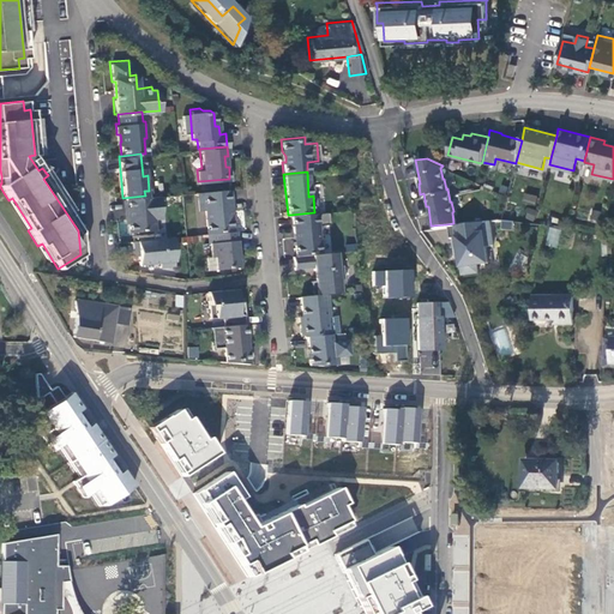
[(211,232),(230,230),(227,200),(229,200),(228,188),(197,191),(198,209),(204,209),(206,233),(211,232)]
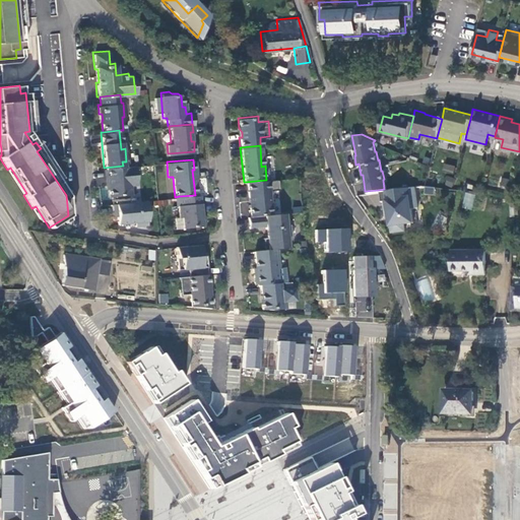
[(444,164),(442,171),(453,174),(455,167),(444,164)]
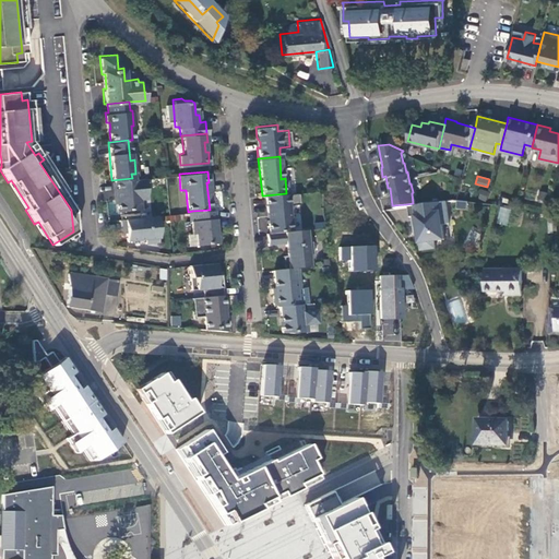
[(138,197),(143,195),(142,177),(132,178),(111,180),(113,189),(114,198),(115,198),(117,210),(139,207),(138,197)]
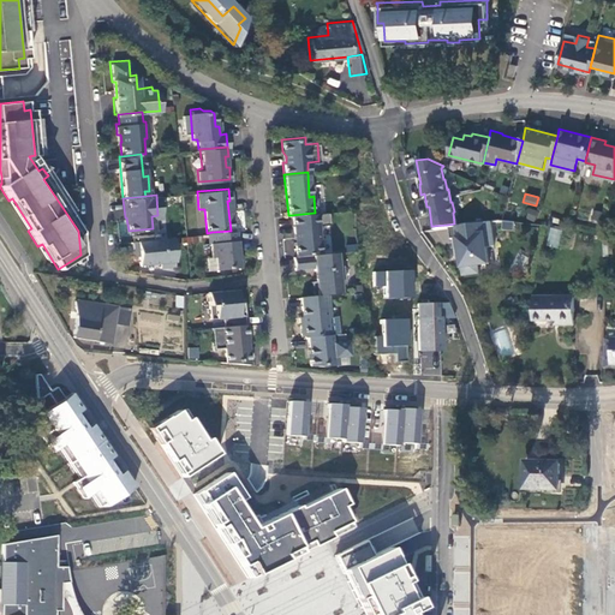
[(12,198),(9,201),(28,231),(31,228),(12,198)]
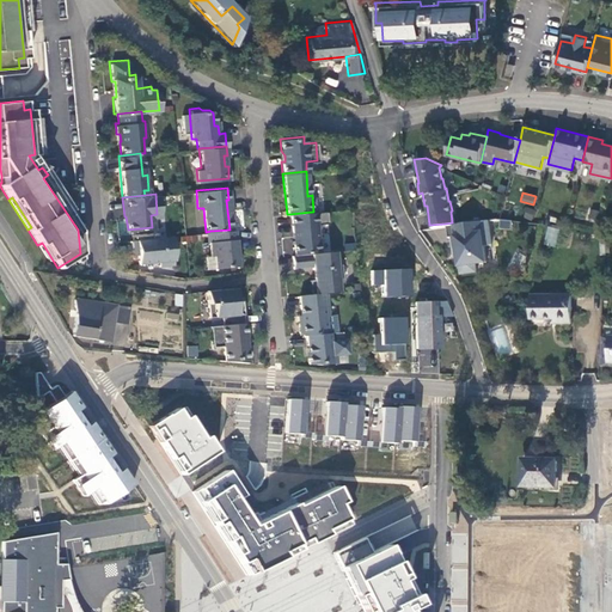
[(605,209),(593,206),(589,218),(601,220),(605,209)]
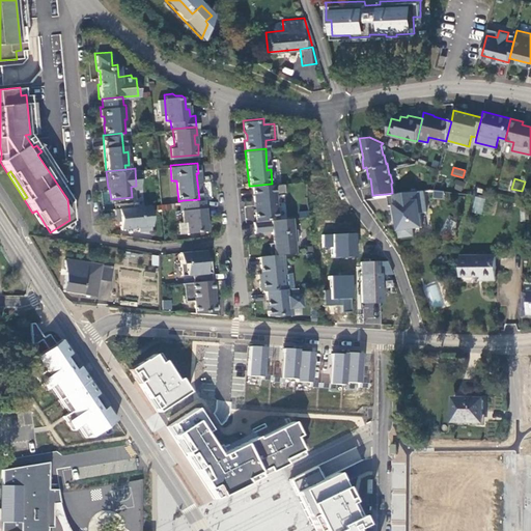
[(318,179),(304,182),(306,196),(314,195),(313,191),(320,190),(318,179)]
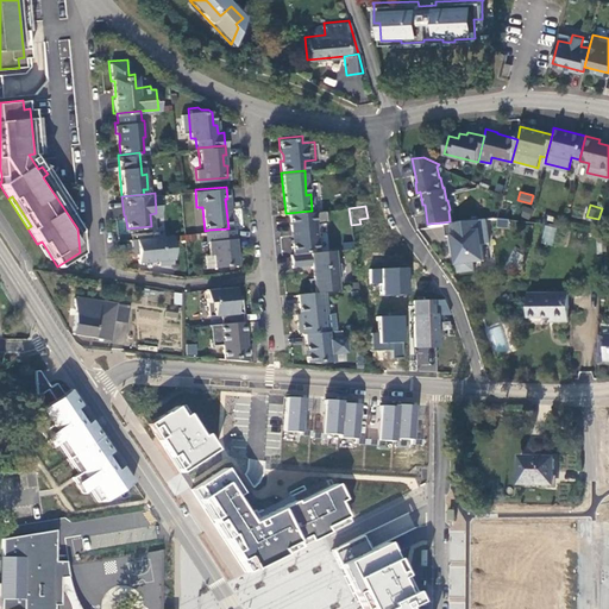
[(288,213),(292,252),(316,250),(314,223),(326,221),(325,209),(312,211),(288,213)]
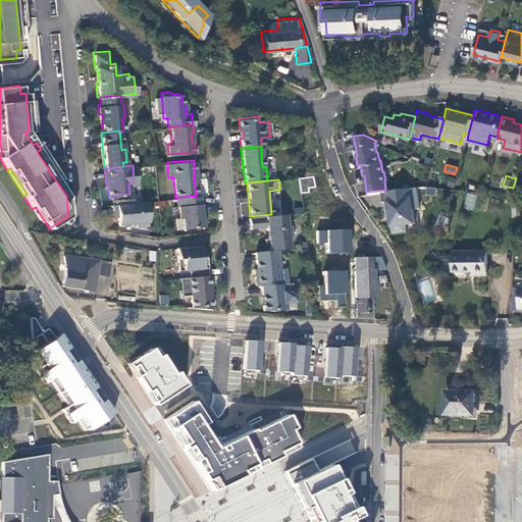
[(385,190),(379,191),(380,200),(383,200),(384,210),(388,209),(390,231),(405,229),(404,222),(413,221),(411,207),(417,207),(415,186),(385,190)]
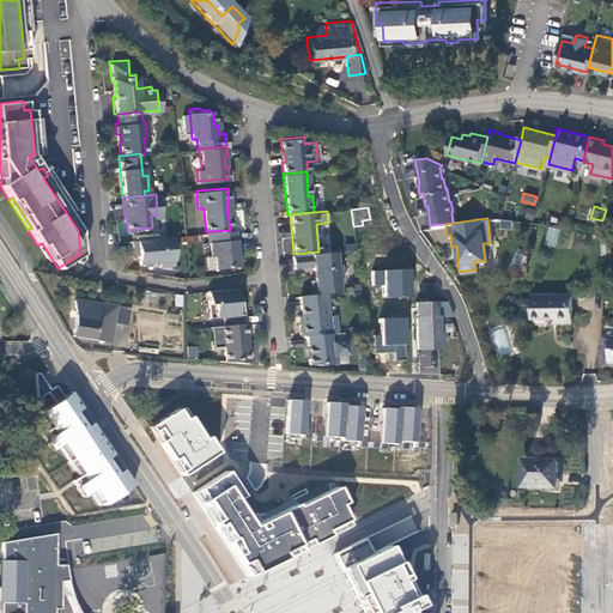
[(511,219),(501,218),(499,226),(511,228),(511,219)]
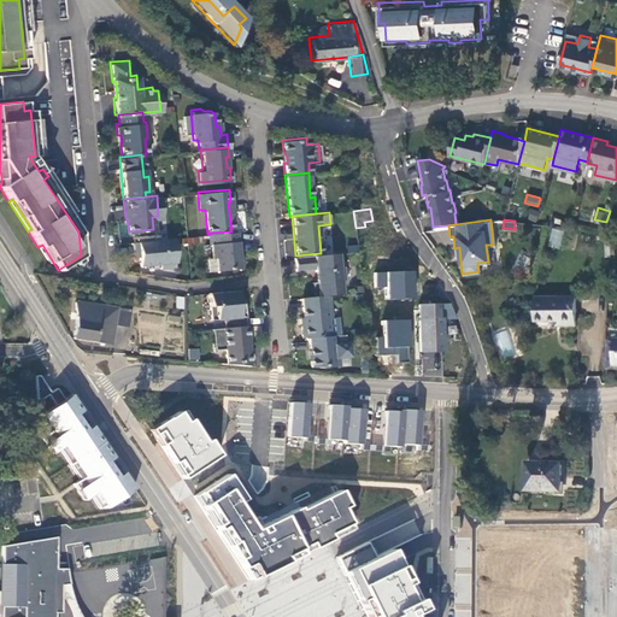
[(559,248),(563,230),(551,228),(548,247),(559,248)]
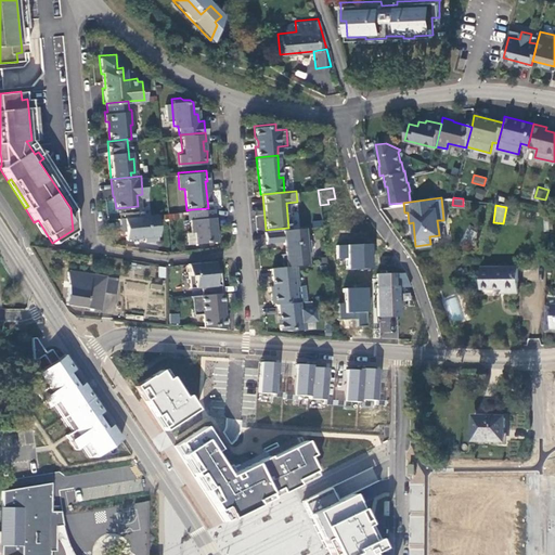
[(215,240),(213,207),(208,208),(191,209),(191,218),(189,218),(190,231),(192,230),(193,242),(215,240)]
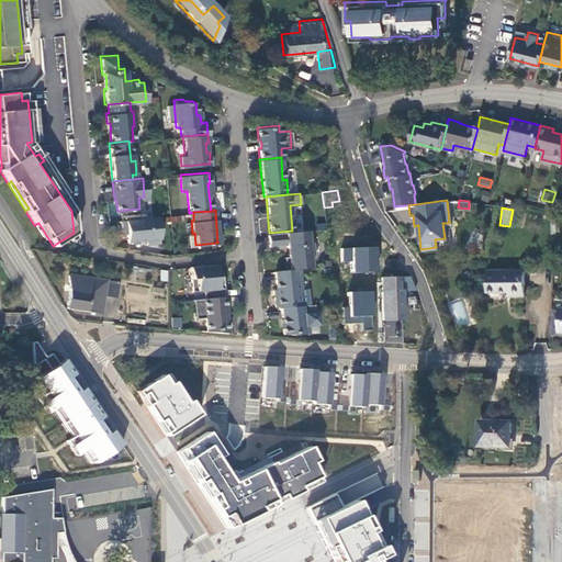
[(123,232),(121,232),(121,240),(139,239),(139,243),(154,242),(153,238),(155,238),(153,215),(115,220),(116,225),(116,228),(123,228),(123,232)]
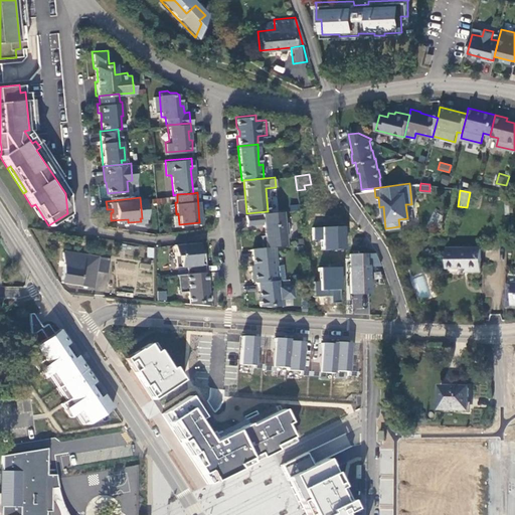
[(40,219),(43,217),(35,204),(31,206),(40,219)]
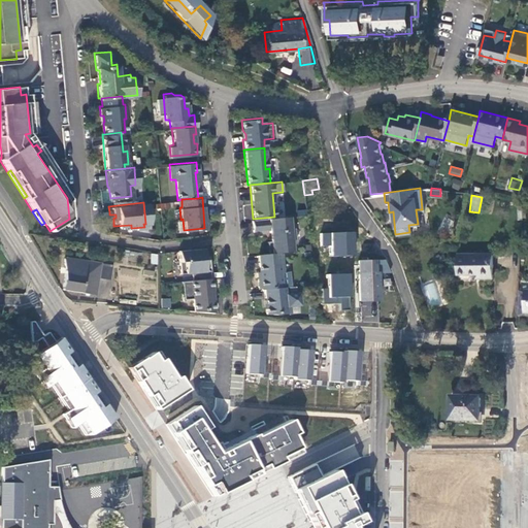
[(290,239),(294,238),(293,227),(289,227),(288,216),(274,217),(253,219),(251,219),(252,231),(269,229),(270,241),(266,245),(267,253),(277,252),(291,251),(290,239)]
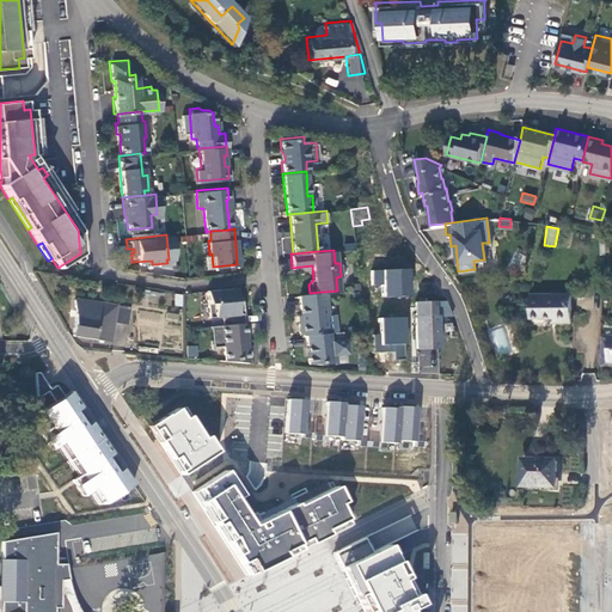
[(521,265),(526,256),(518,252),(513,262),(521,265)]
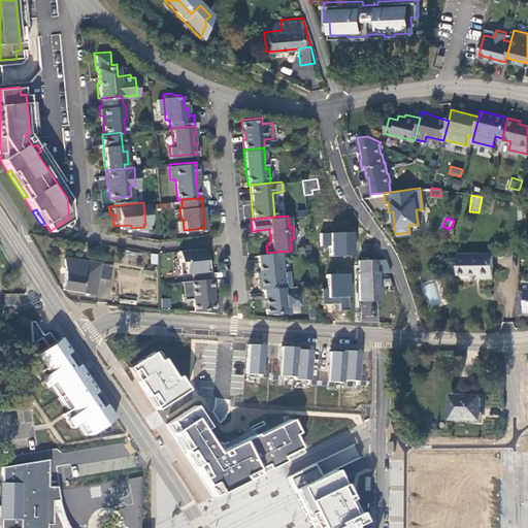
[(330,248),(331,256),(353,255),(352,232),(322,234),(323,248),(330,248)]
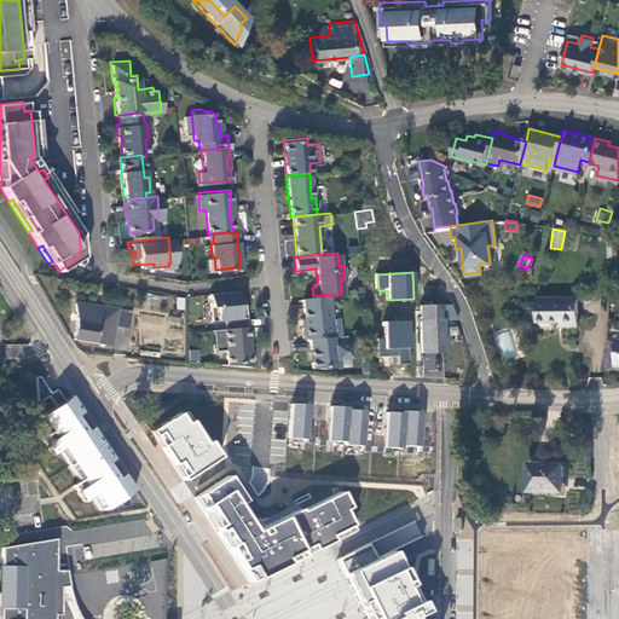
[(207,293),(209,319),(223,318),(223,328),(246,325),(243,302),(237,304),(236,289),(207,293)]
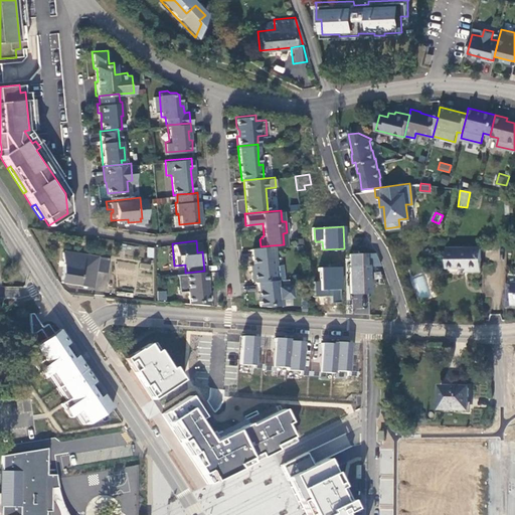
[(361,253),(361,240),(347,240),(348,254),(361,253)]
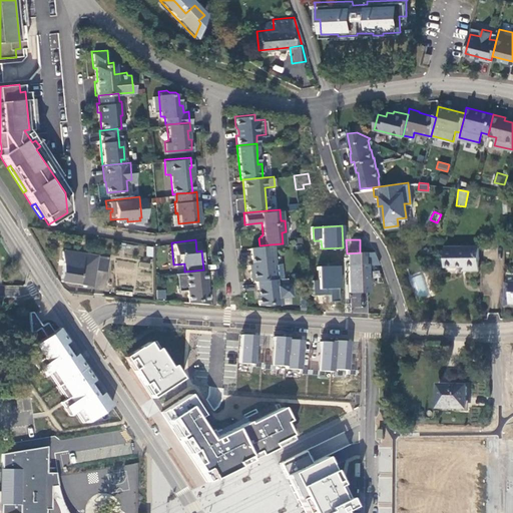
[(260,245),(249,246),(251,270),(249,270),(249,280),(252,280),(254,280),(273,279),(272,264),(275,264),(273,244),(270,245),(270,244),(260,245)]
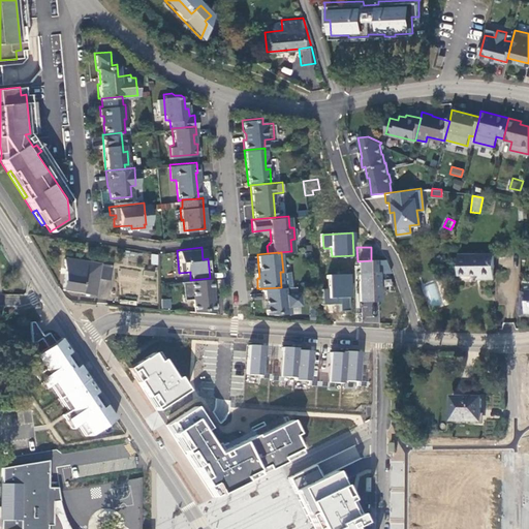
[(479,279),(492,279),(493,255),(459,254),(459,274),(479,275),(479,279)]
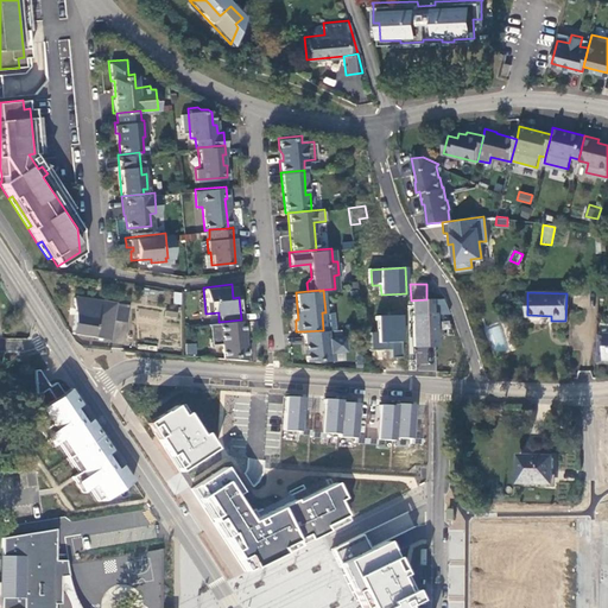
[(126,302),(73,296),(73,316),(71,330),(109,334),(112,316),(125,317),(126,302)]
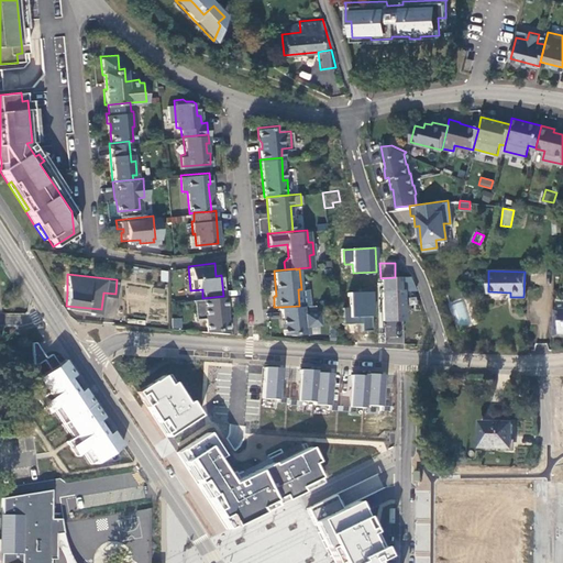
[(395,277),(381,278),(383,320),(400,319),(399,291),(396,291),(395,277)]
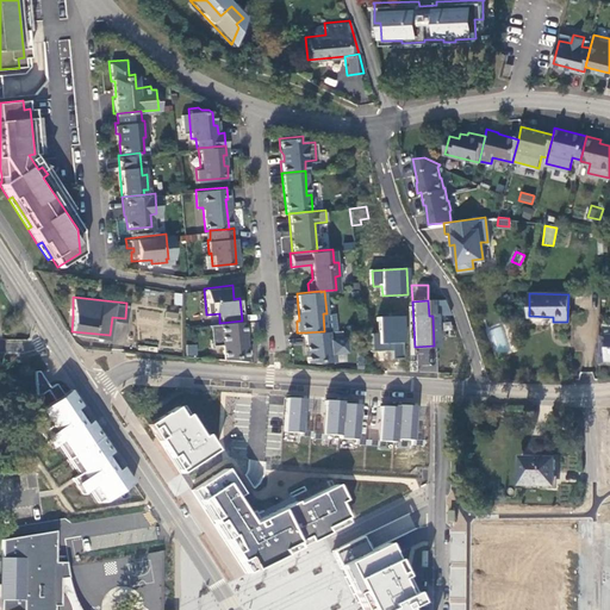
[(137,319),(159,322),(160,311),(138,310),(137,319)]
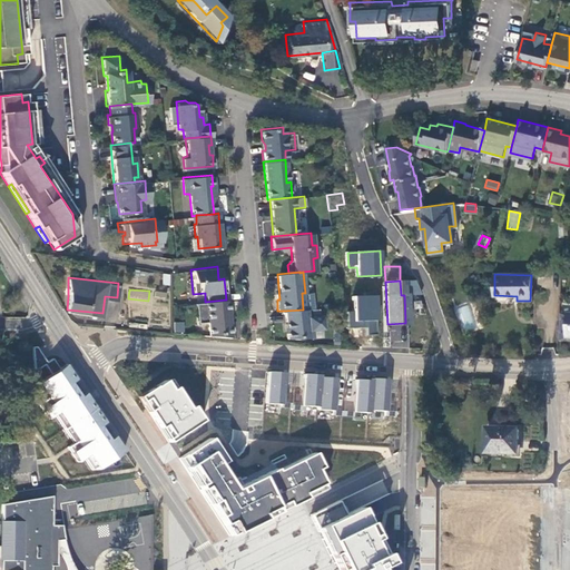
[(347,312),(349,328),(367,327),(367,335),(377,335),(375,296),(353,296),(353,311),(347,312)]
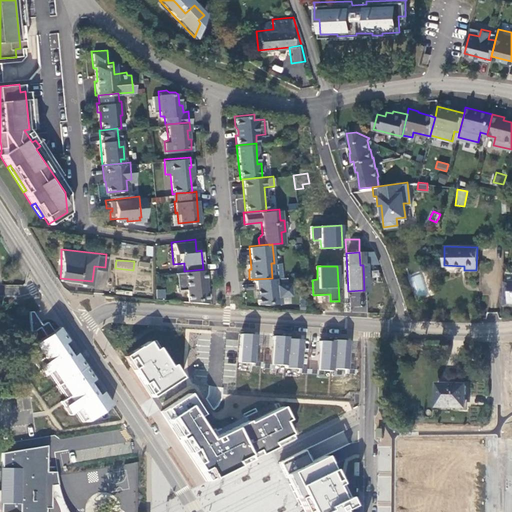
[(184,271),(174,272),(176,289),(185,288),(186,301),(206,302),(203,269),(184,271)]
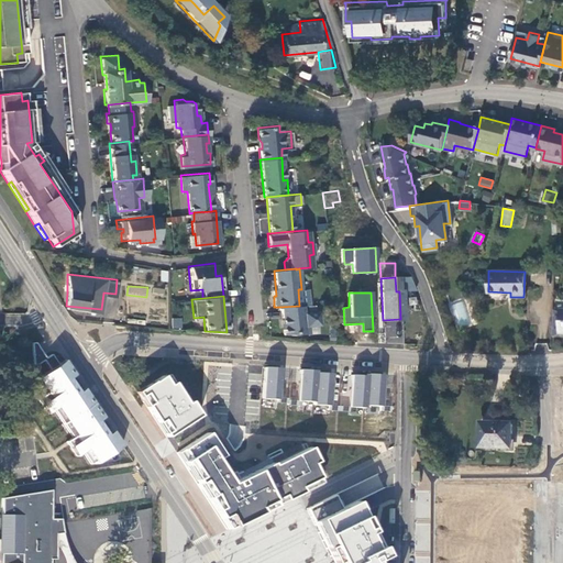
[(302,312),(301,305),(299,306),(279,307),(283,333),(294,334),(308,332),(307,312),(302,312)]
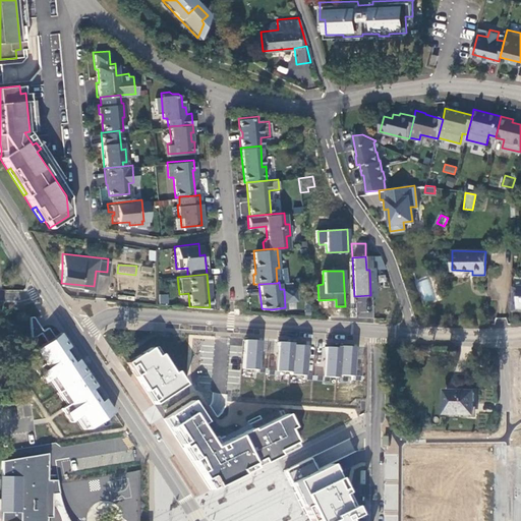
[(159,303),(168,303),(168,294),(159,294),(159,303)]
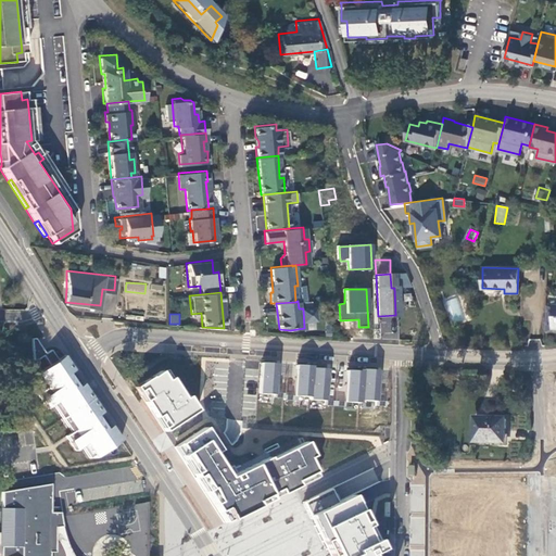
[(380,339),(397,340),(397,318),(380,317),(380,339)]
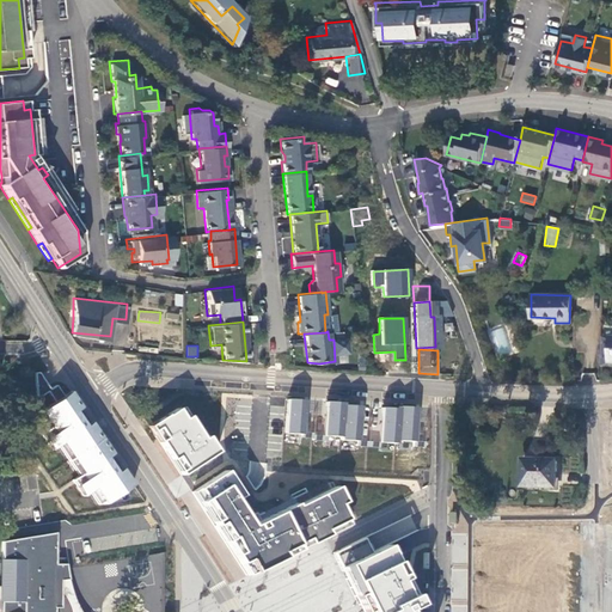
[(81,475),(74,478),(86,496),(93,491),(101,505),(108,501),(110,505),(138,485),(126,467),(121,471),(111,458),(117,453),(95,422),(90,426),(80,411),(85,407),(73,392),(66,398),(59,386),(55,390),(43,372),(38,373),(38,398),(55,427),(43,433),(55,451),(62,445),(81,475)]
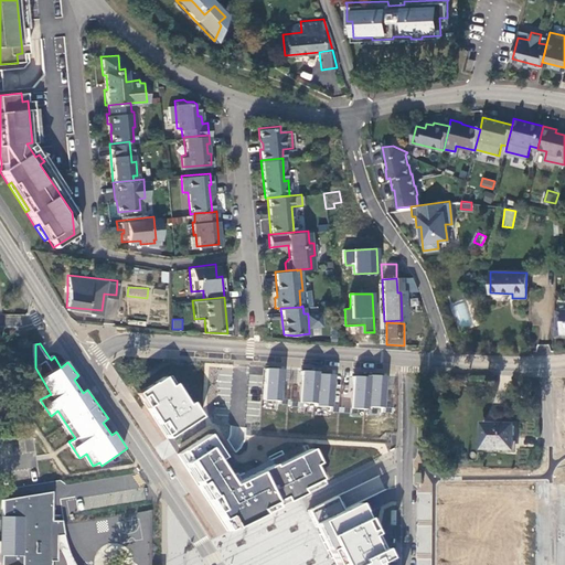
[(266,369),(264,400),(281,401),(284,370),(266,369)]
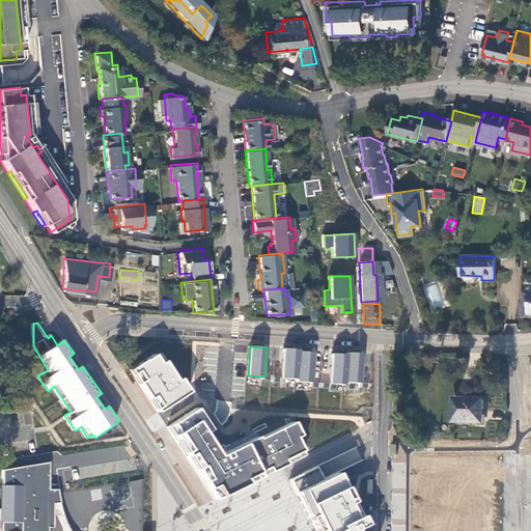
[(298,379),(298,382),(313,383),(314,353),(299,352),(300,348),(283,347),(282,378),(298,379)]
